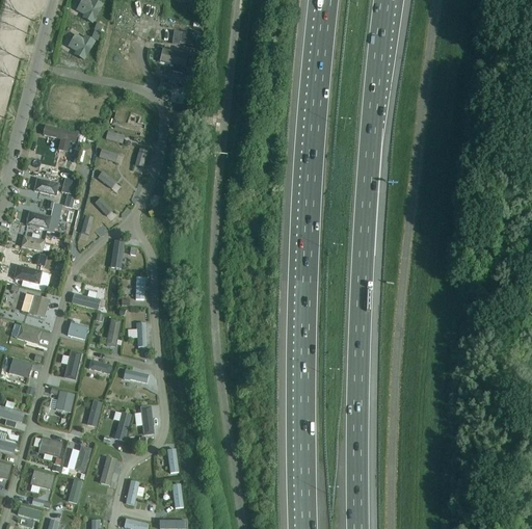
[(80,0),(76,8),(83,12),(82,16),(91,21),(102,3),(97,0),(90,0),(80,0)]
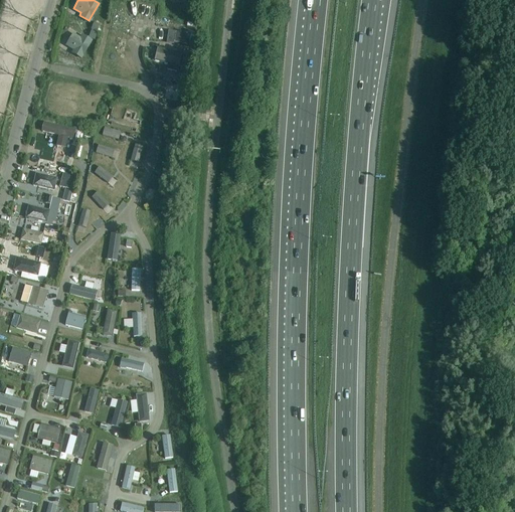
[(94,20),(92,28),(99,29),(100,22),(94,20)]
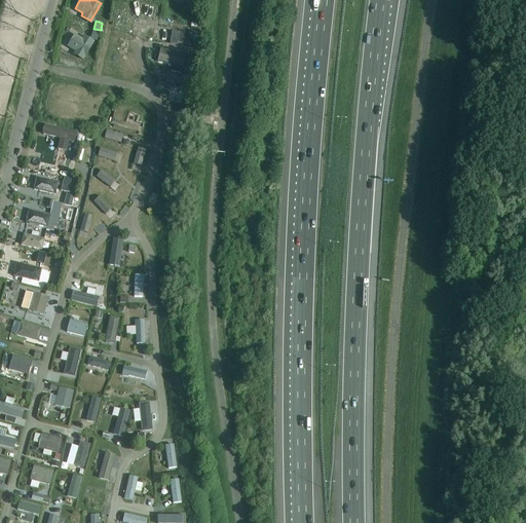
[(179,30),(177,41),(189,42),(191,32),(179,30)]
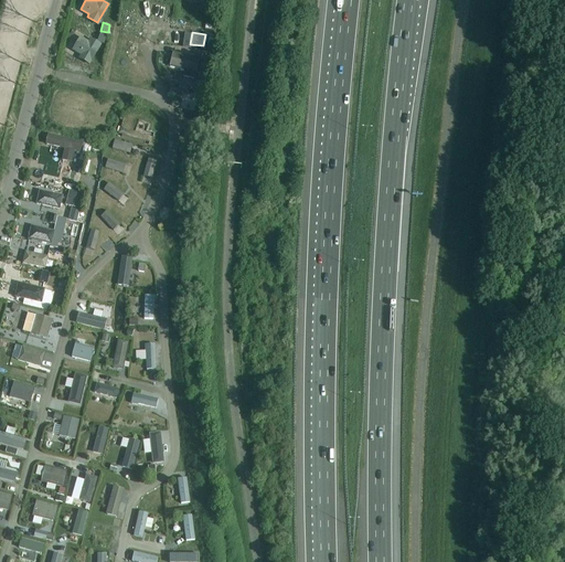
[(88,62),(100,42),(89,36),(87,39),(80,34),(72,48),(81,52),(78,55),(88,62)]
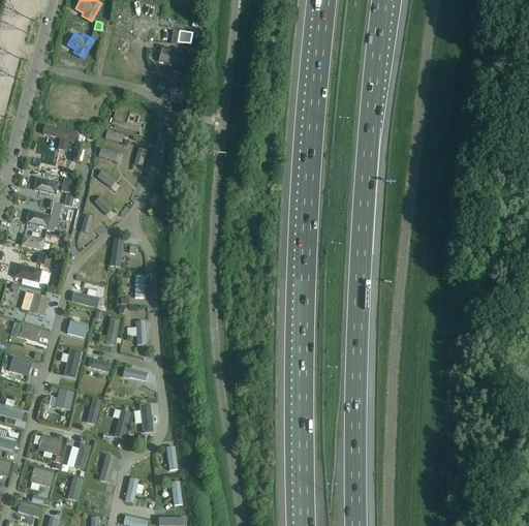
[(192,55),(162,47),(159,60),(172,62),(170,68),(182,70),(183,65),(191,67),(192,61),(191,61),(192,55)]
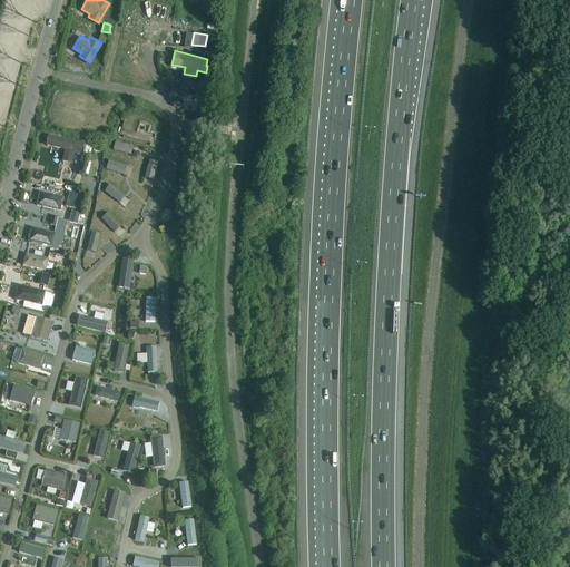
[(123,111),(123,113),(117,135),(154,144),(159,123),(160,121),(159,120),(159,119),(158,119),(126,110),(125,110),(124,111),(123,111)]
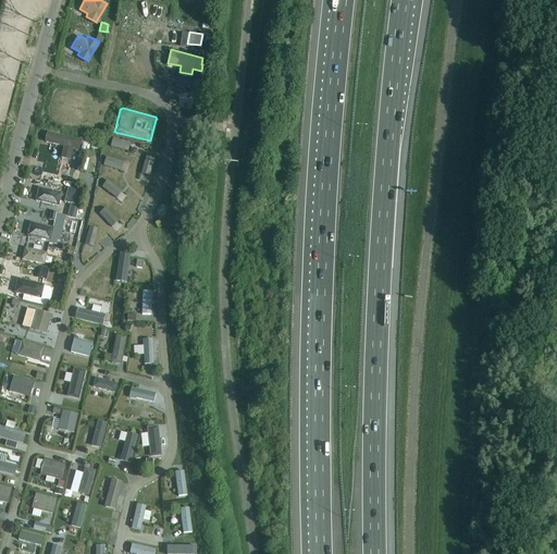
[(48,131),(45,139),(63,144),(61,155),(71,157),(73,146),(78,147),(81,138),(48,131)]
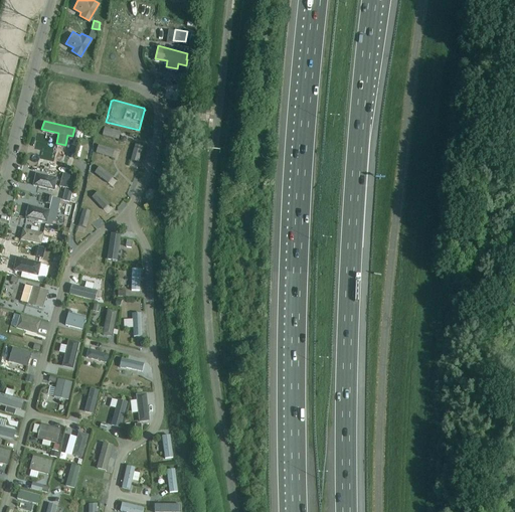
[(104,126),(102,133),(118,137),(120,130),(104,126)]
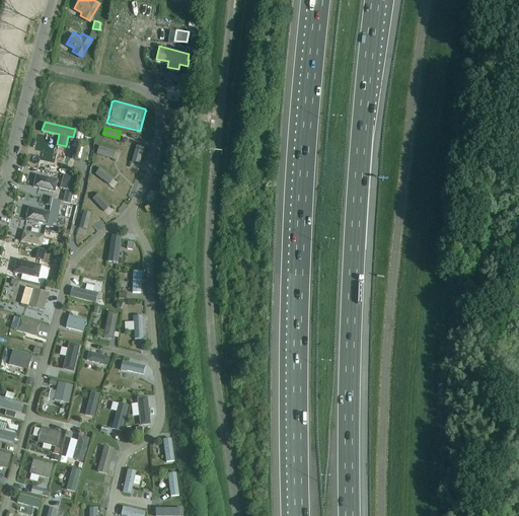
[(136,143),(131,159),(139,161),(144,145),(136,143)]
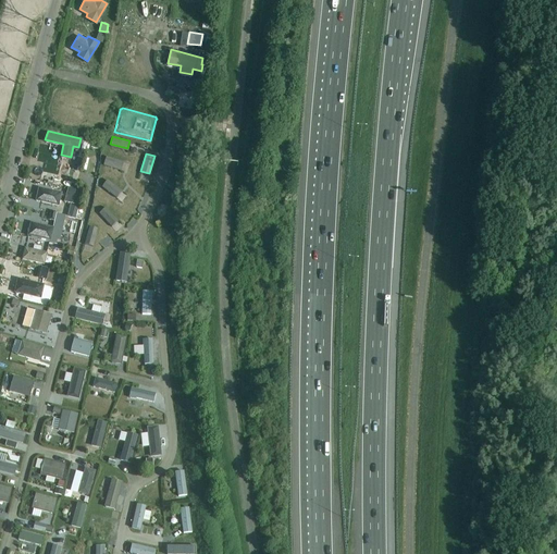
[(106,155),(103,162),(121,168),(123,160),(106,155)]
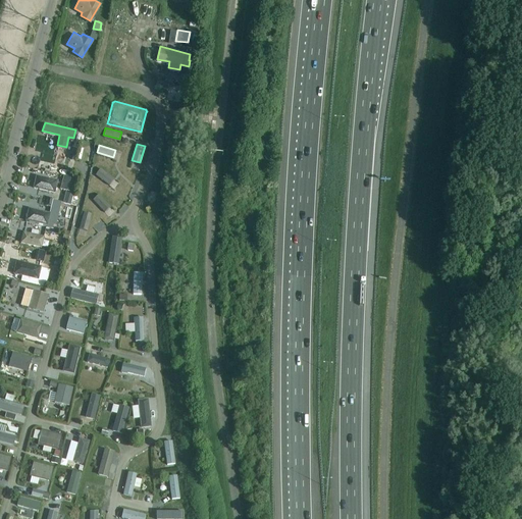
[(100,166),(95,173),(109,183),(114,176),(100,166)]
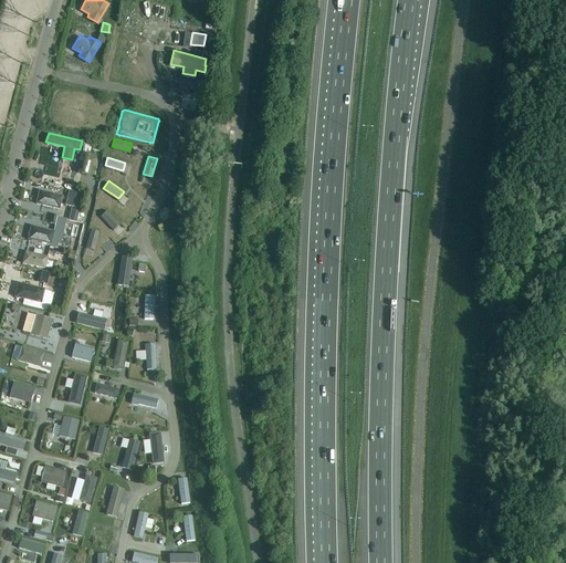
[(70,187),(65,202),(72,205),(67,218),(76,220),(84,190),(77,188),(76,189),(70,187)]
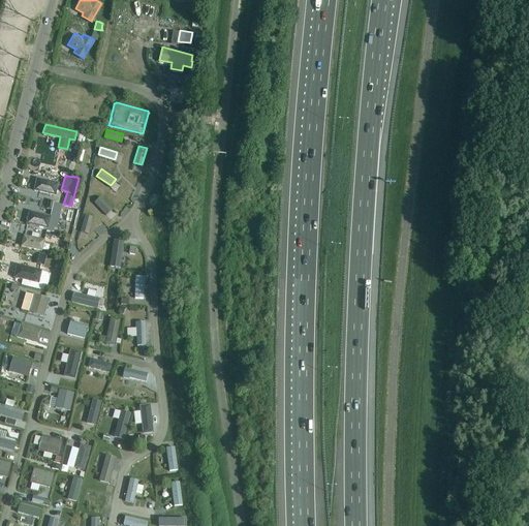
[(33,188),(56,193),(59,181),(36,176),(33,188)]
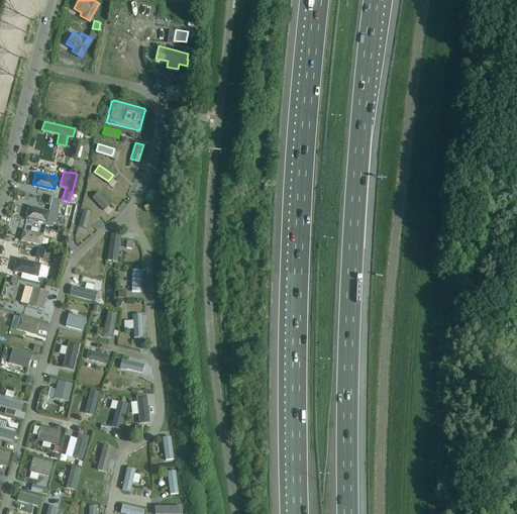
[(98,190),(92,196),(103,208),(109,203),(98,190)]
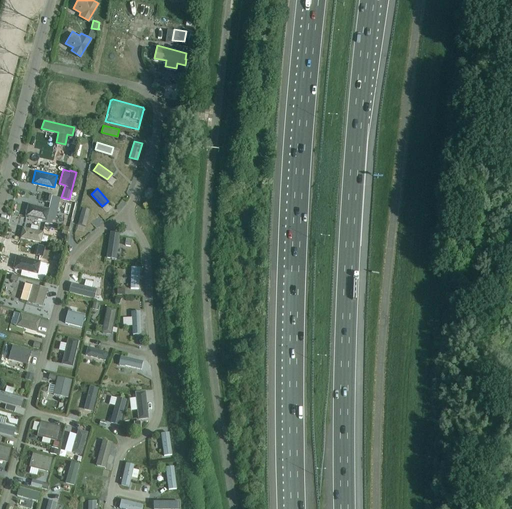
[(48,207),(28,202),(25,214),(45,219),(48,207)]
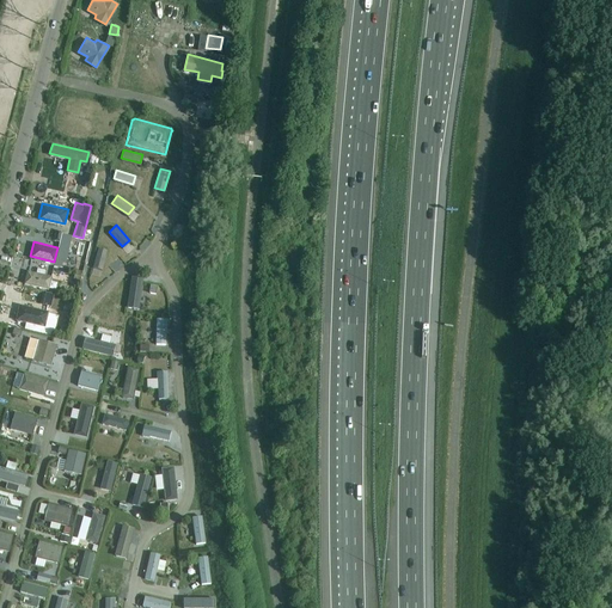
[(98,246),(92,265),(102,268),(106,249),(98,246)]
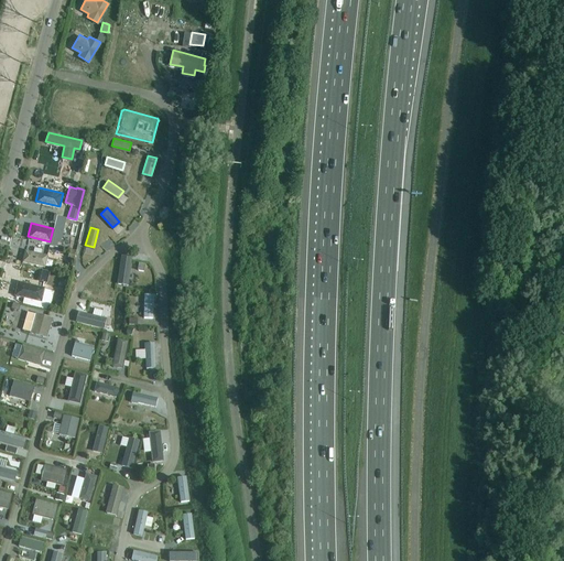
[(46,254),(25,248),(22,260),(44,265),(46,254)]
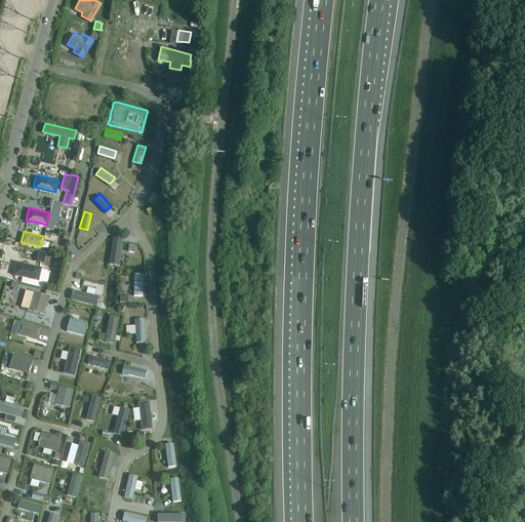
[(118,264),(122,237),(113,236),(109,263),(118,264)]
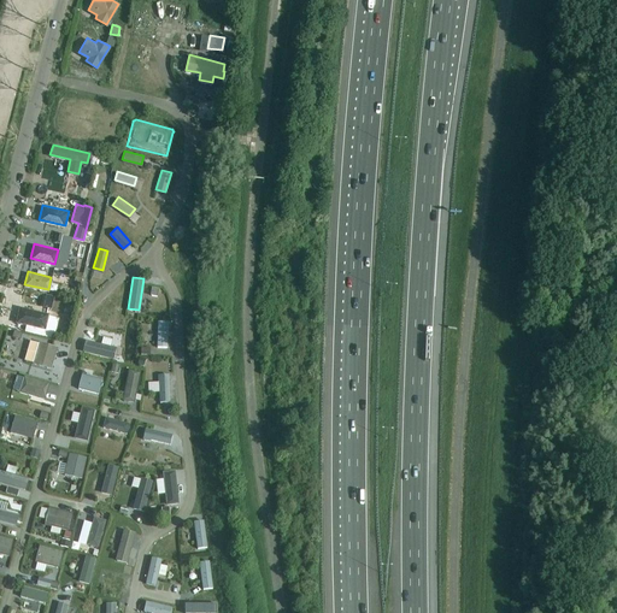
[(54,294),(46,292),(43,305),(51,307),(54,294)]
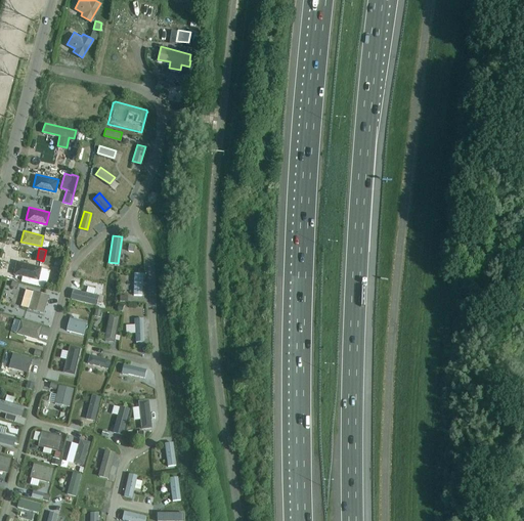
[(14,272),(38,278),(41,265),(16,260),(14,272)]
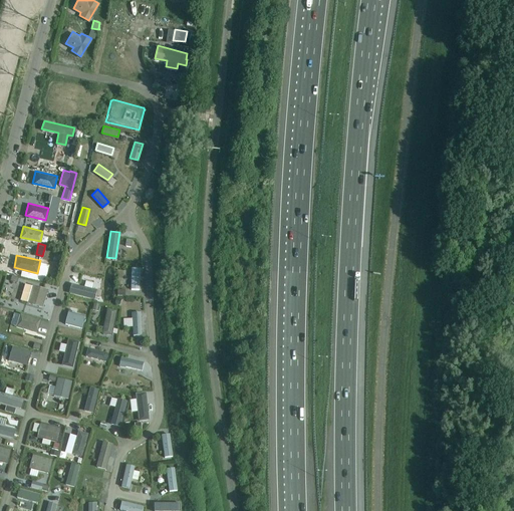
[(140,266),(132,266),(131,287),(139,287),(140,266)]
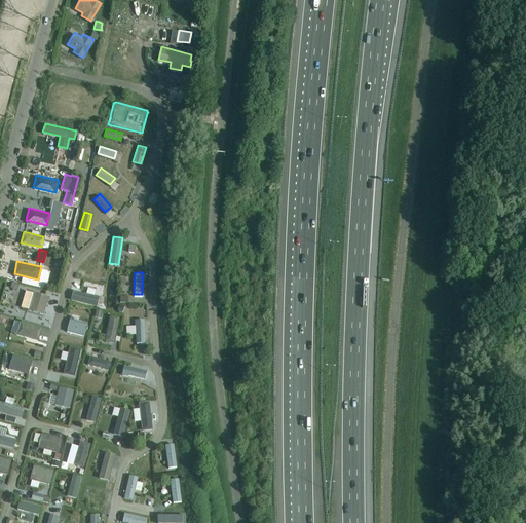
[(94,294),(73,289),(71,298),(97,304),(99,296),(99,295),(94,294)]
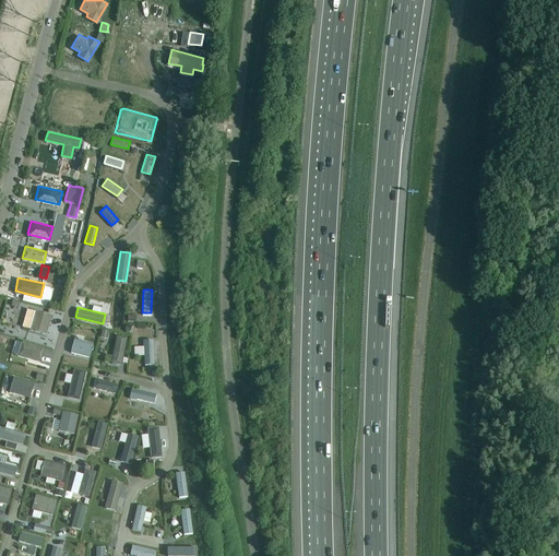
[(31,328),(45,332),(50,314),(36,309),(31,328)]
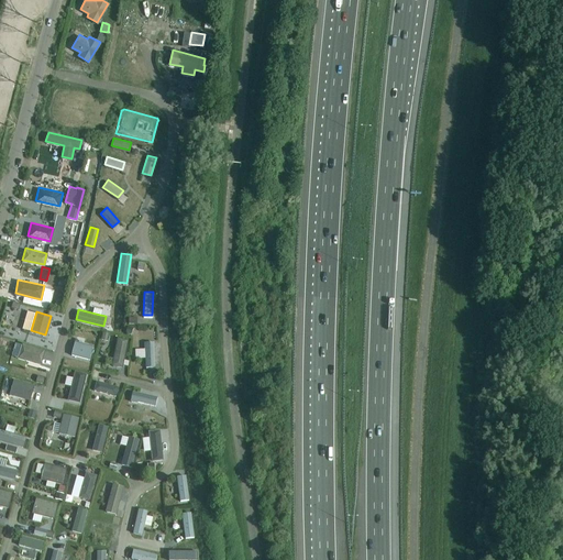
[(118,337),(112,363),(122,365),(128,338),(118,337)]
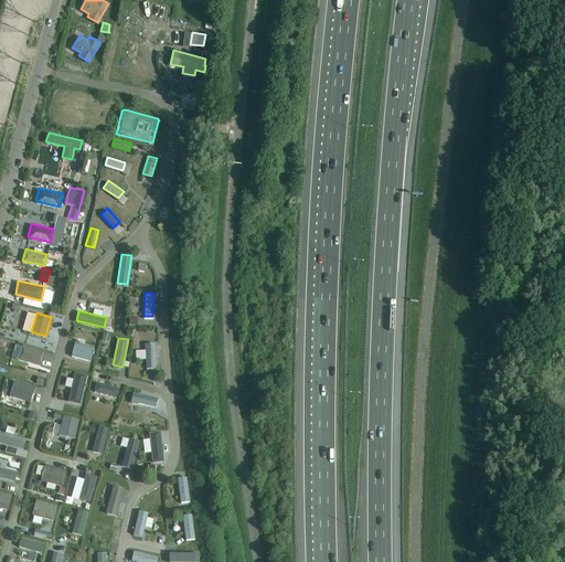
[(75,340),(71,354),(89,359),(93,346),(75,340)]
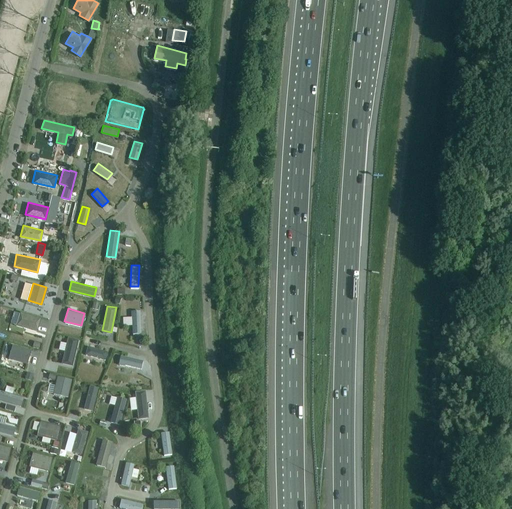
[(131,310),(131,314),(132,314),(132,332),(140,332),(139,310),(136,310),(135,309),(131,309),(131,310)]
